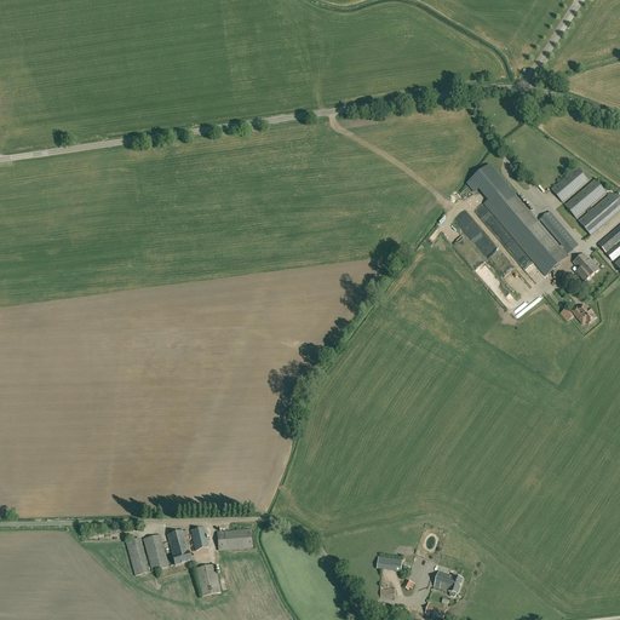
[(486,205),(494,216),(517,196),(489,165),(466,185),(475,195),(478,191),(488,202),(486,205)]
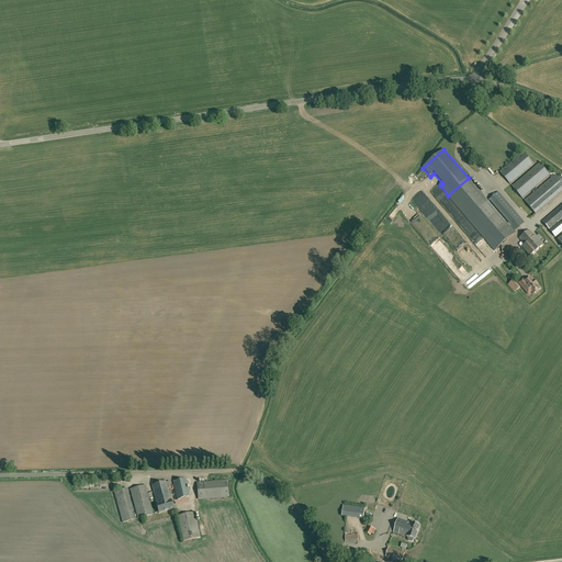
[(524,153),(499,172),(510,184),(534,165),(524,153)]
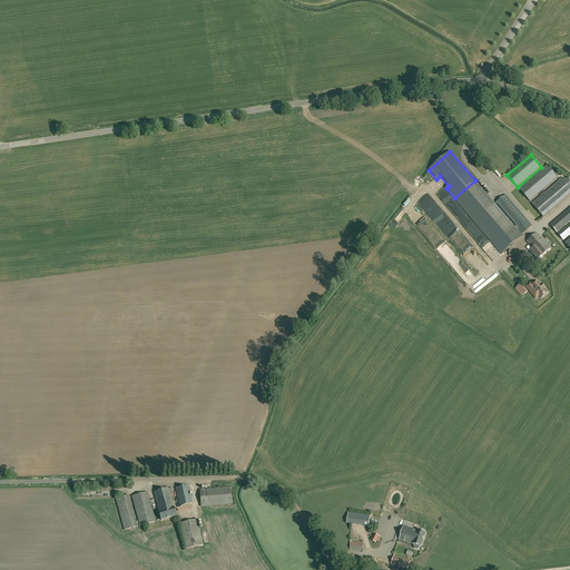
[(548,166),(520,189),(530,202),(558,178),(548,166)]
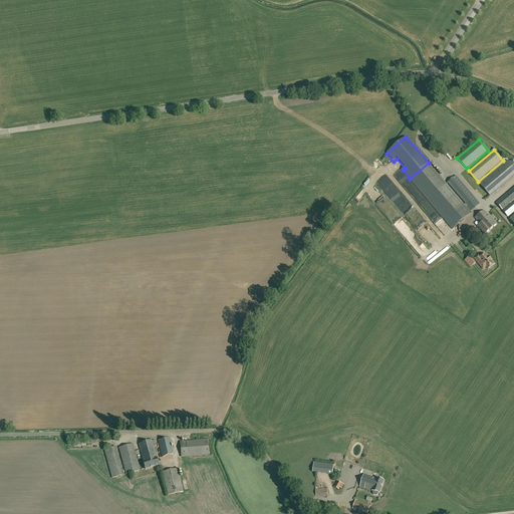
[(513,167),(508,161),(480,184),(490,196),(513,175),(513,167)]
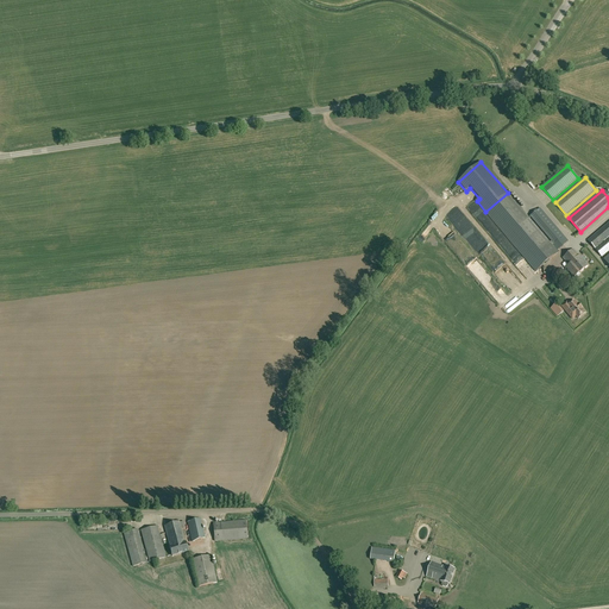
[(508,193),(485,212),(507,237),(529,218),(508,193)]
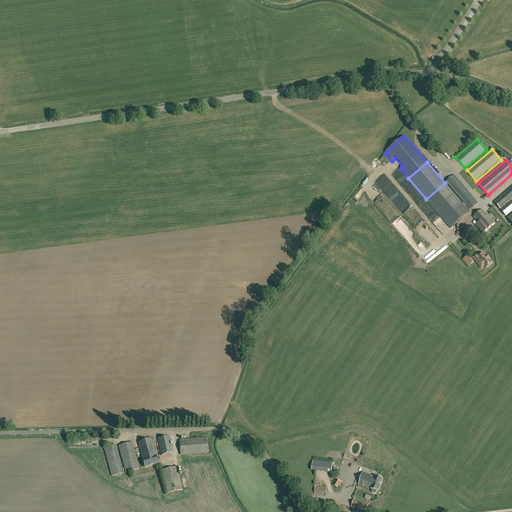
[(465,202),(462,204),(468,211),(478,203),(454,175),(447,181),(465,202)]
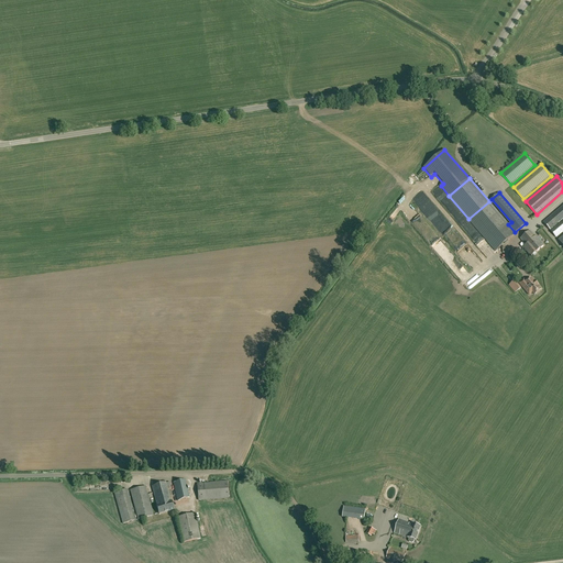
[(489,201),(468,219),(496,251),(516,233),(515,232),(508,224),(489,201)]
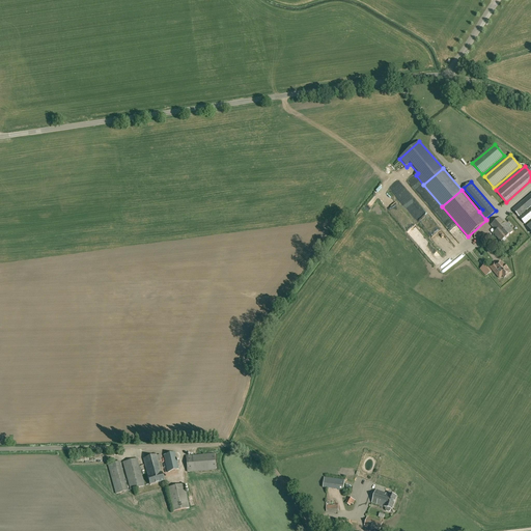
[(530,194),(521,203),(530,216),(530,194)]
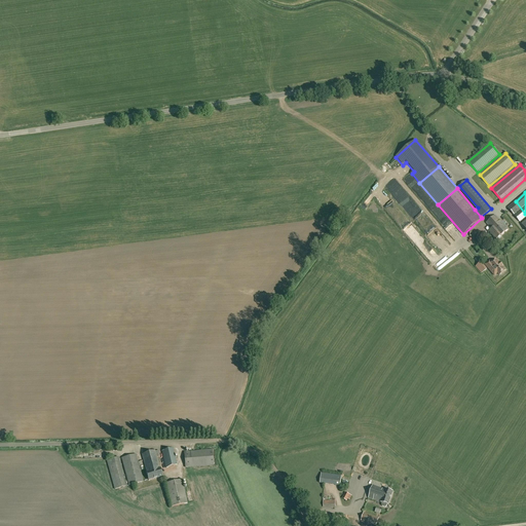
[(520,222),(525,217),(525,214),(516,201),(508,208),(520,222)]
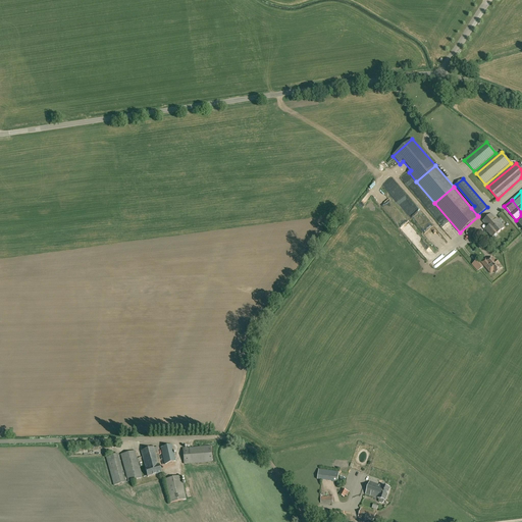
[(399,222),(403,218),(389,205),(390,205),(388,203),(384,206),(399,222)]
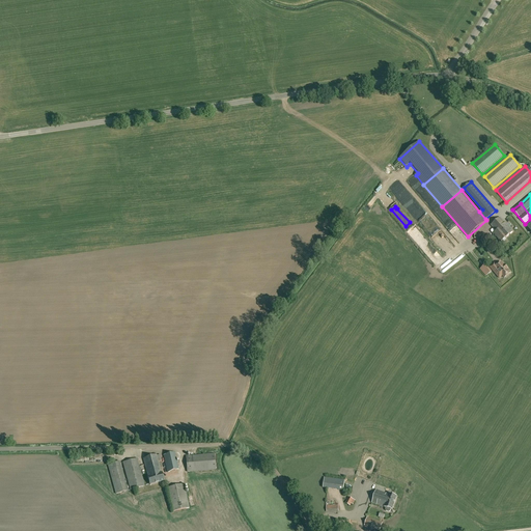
[(501,242),(513,231),(506,222),(505,223),(500,218),(491,225),(497,231),(494,233),(501,242)]
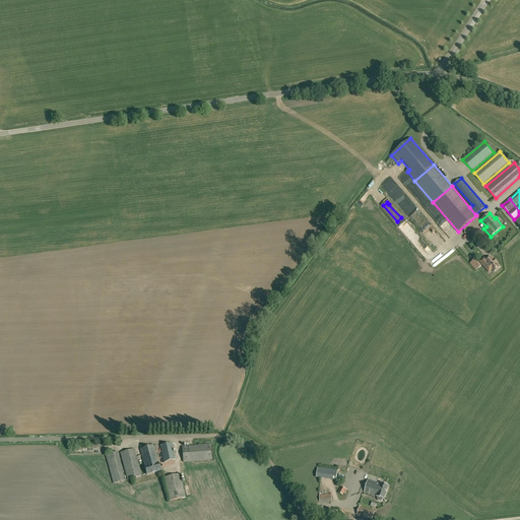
[(418,248),(425,244),(419,237),(413,242),(418,248)]
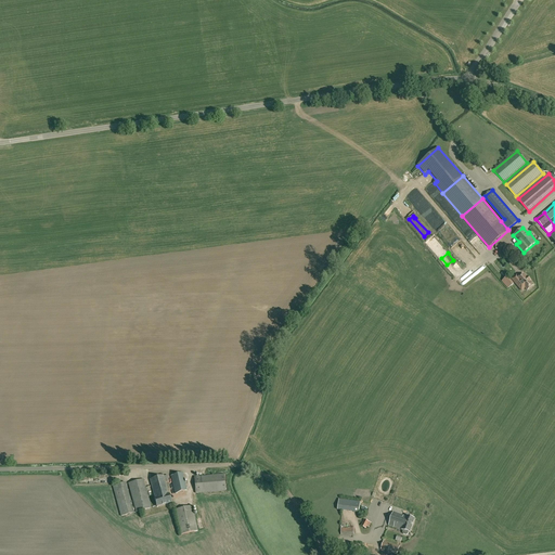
[(527,278),(524,274),(518,280),(515,283),(519,288),(523,285),(527,291),(533,285),(530,282),(531,281),(527,278)]
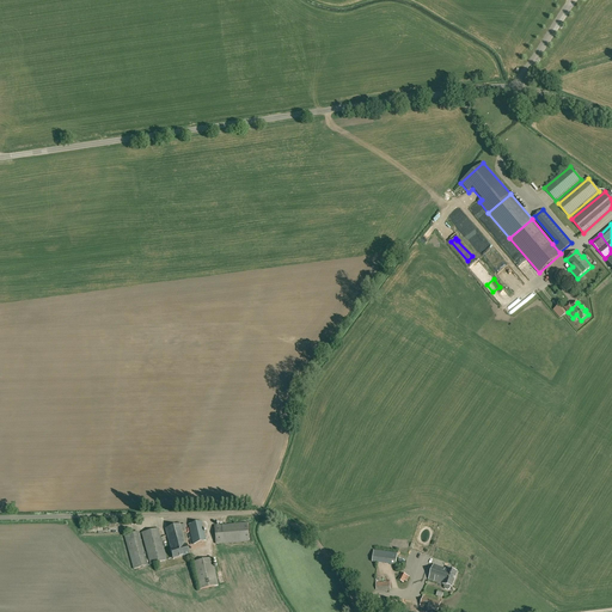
[(193,544),(206,542),(201,521),(189,525),(193,544)]
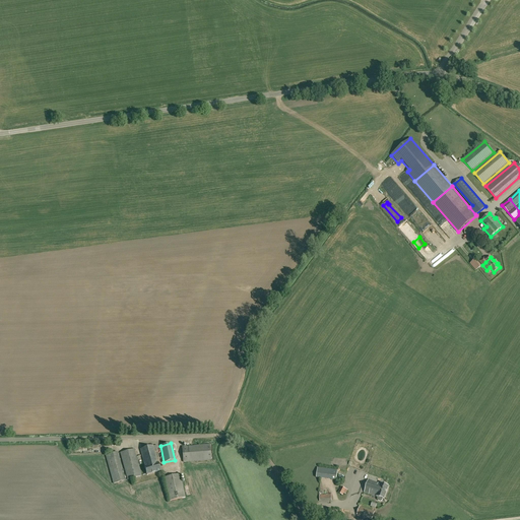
[(185,462),(211,460),(209,445),(184,447),(185,462)]
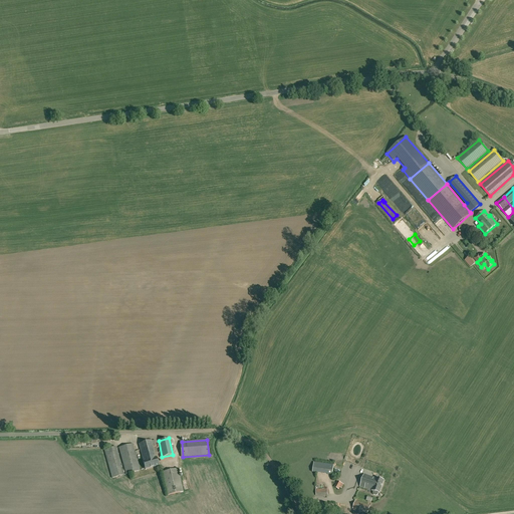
[(366,467),(372,444),(353,440),(347,461),(355,463),(355,465),(366,467)]
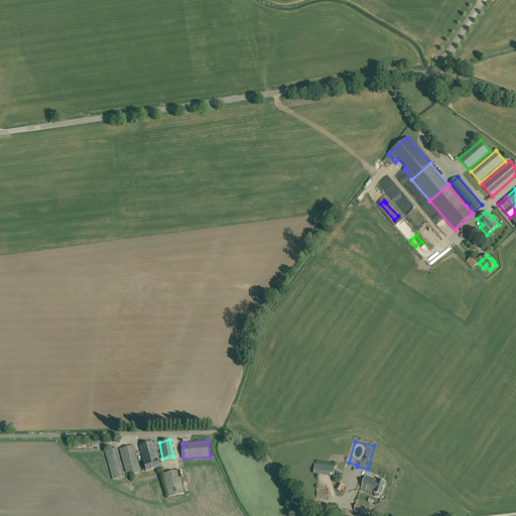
[(139,445),(143,458),(147,457),(148,461),(156,459),(154,449),(157,447),(155,442),(152,442),(139,445)]
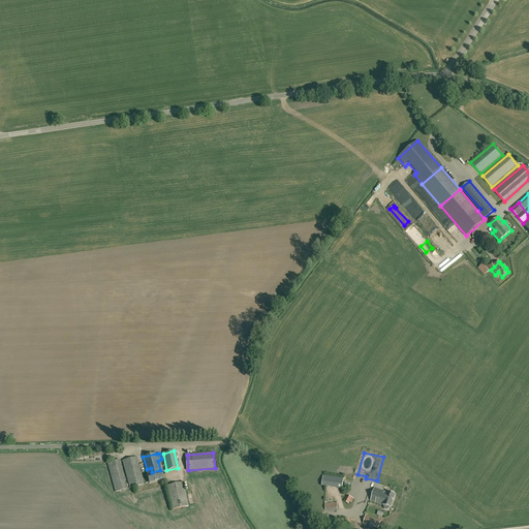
[(145,485),(136,457),(123,461),(130,489),(145,485)]
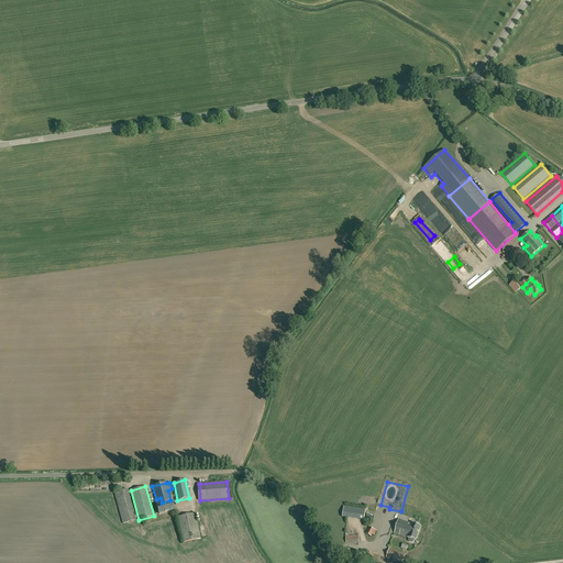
[(123,523),(133,521),(125,490),(114,493),(123,523)]
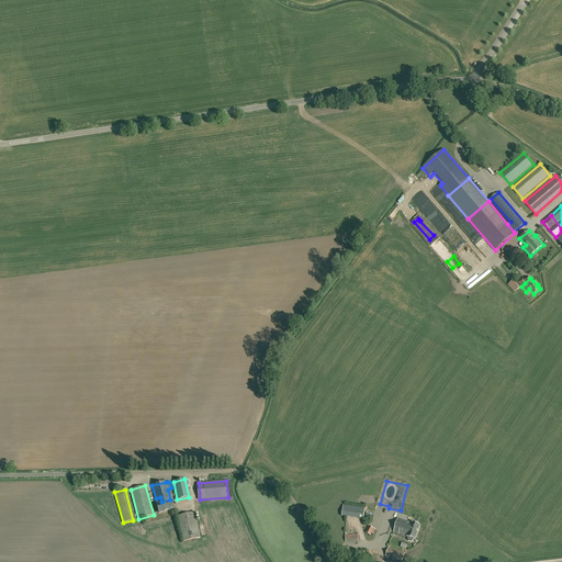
[(157,505),(159,513),(173,509),(171,501),(170,501),(170,499),(161,502),(160,497),(156,498),(157,505)]
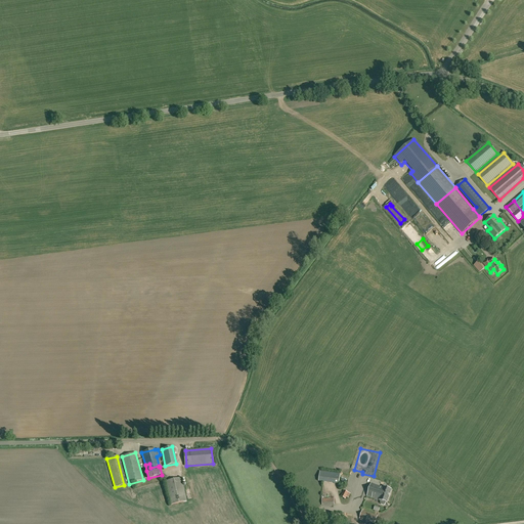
[(340,474),(320,471),(318,481),(339,484),(340,474)]
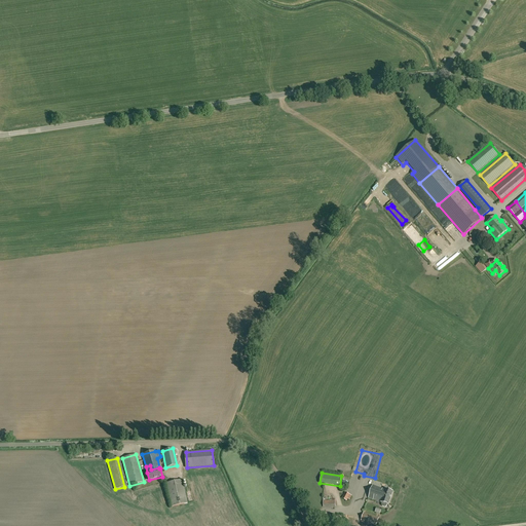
[(182,479),(165,483),(171,508),(188,503),(182,479)]
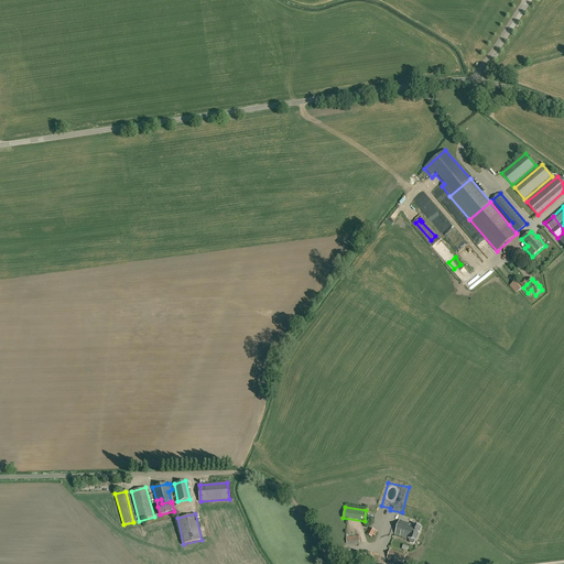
[(409,539),(410,539),(409,541),(410,543),(413,544),(414,543),(415,541),(416,541),(422,528),(413,524),(400,520),(394,533),(409,539)]
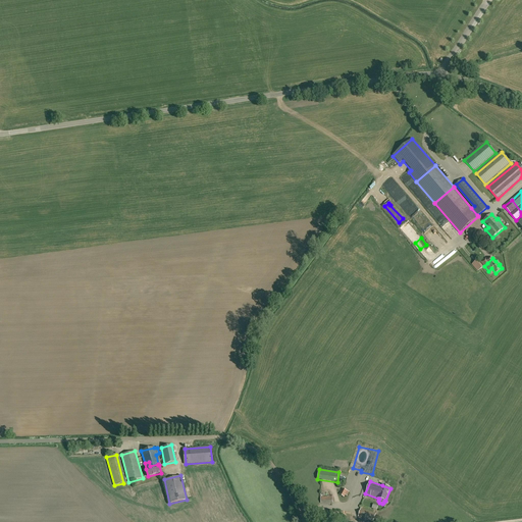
[(348,497),(350,492),(343,488),(338,494),(345,498),(346,496),(348,497)]
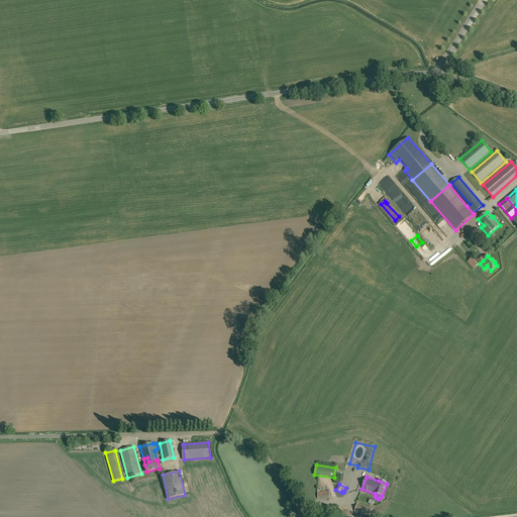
[(369,516),(370,516),(373,508),(357,504),(354,512),(369,516)]
